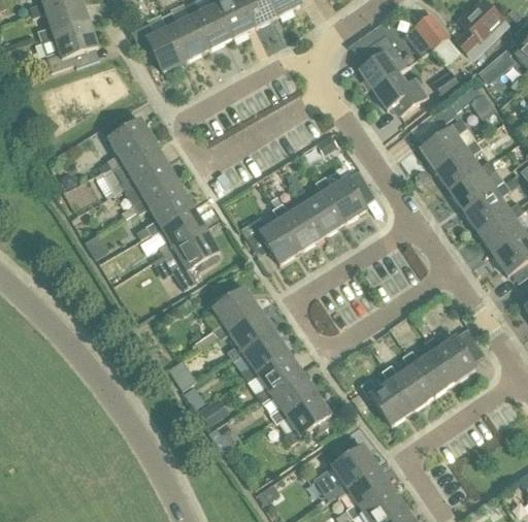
[(47,8),(73,0),(38,0),(30,3),(34,14),(47,9),(47,8)]
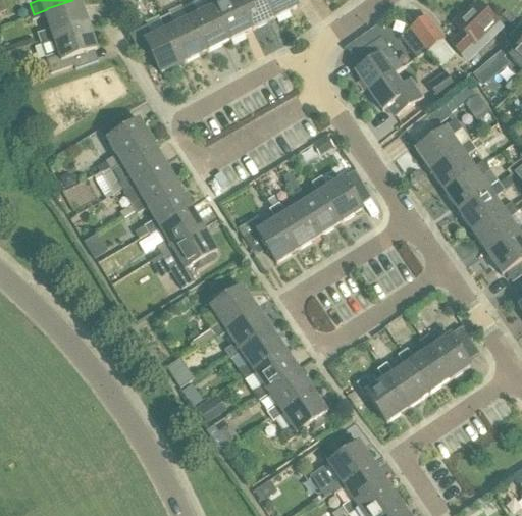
[(55,32),(90,20),(83,0),(72,0),(47,8),(47,9),(52,22),(38,27),(42,38),(55,34),(55,32)]
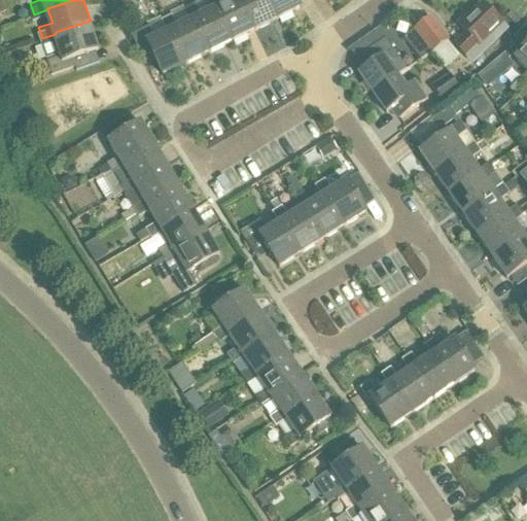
[(223,0),(221,1),(220,0),(208,0),(211,6),(214,5),(231,38),(253,27),(239,0),(223,0)]
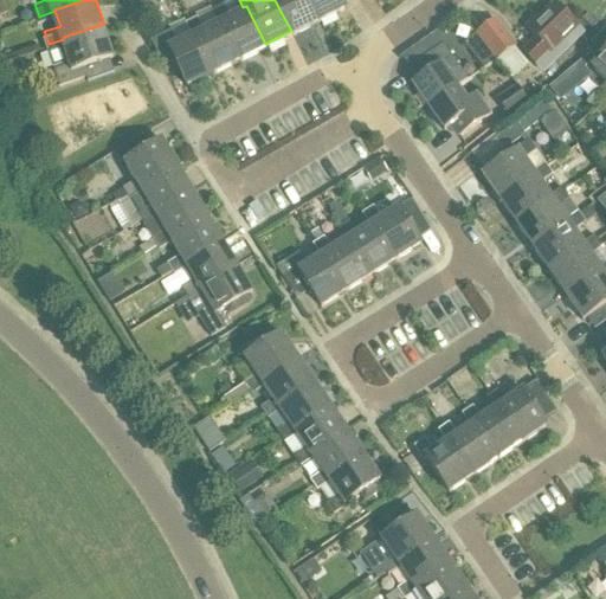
[(275,0),(291,31),(316,19),(307,0),(275,0)]
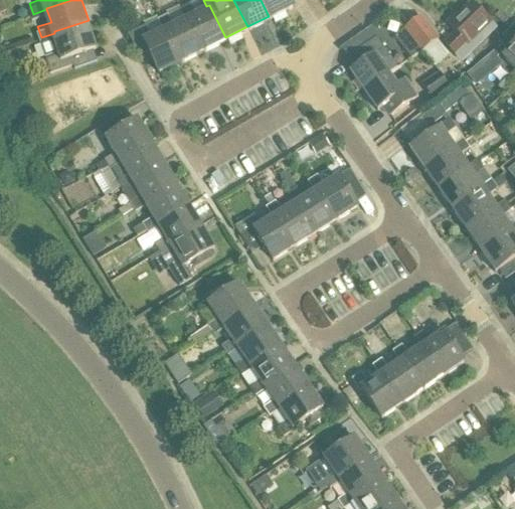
[(261,0),(269,16),(293,4),(291,0),(261,0)]
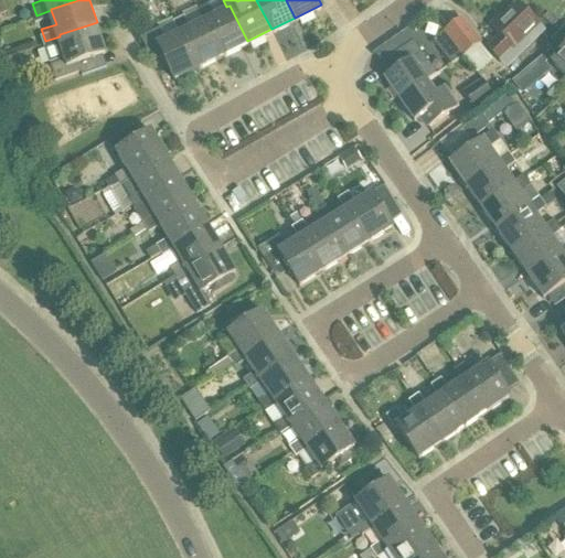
[(539,21),(518,0),(505,11),(504,10),(490,23),(499,32),(487,44),(499,57),(524,33),(525,34),(539,21)]
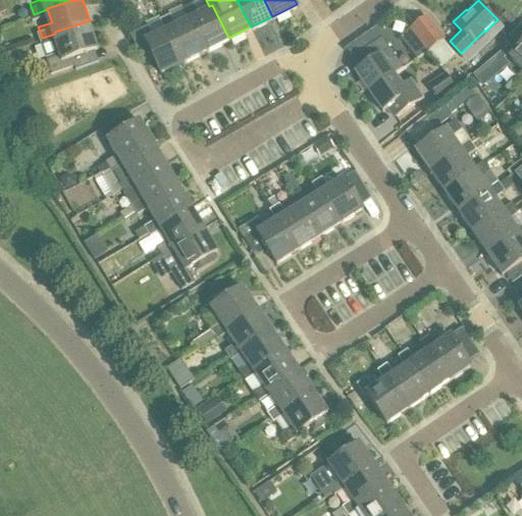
[(209,6),(196,12),(191,1),(180,6),(187,17),(189,15),(205,49),(228,38),(212,5),(209,6)]
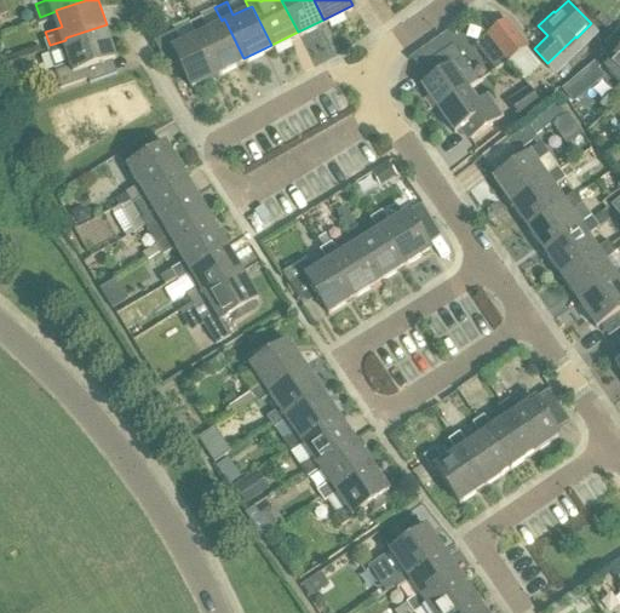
[(539,61),(526,44),(528,41),(507,13),(486,30),(509,58),(522,75),(539,61)]
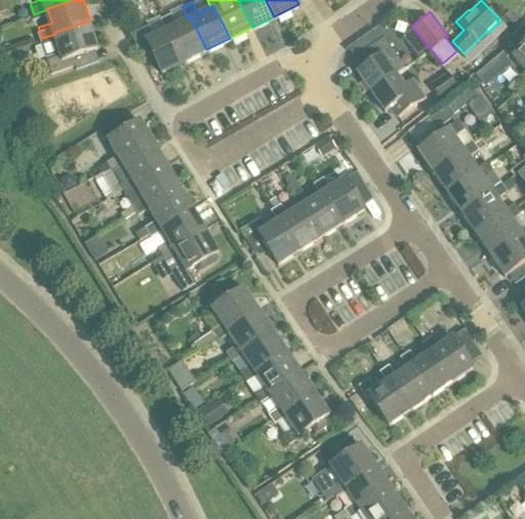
[(190,15),(188,17),(174,24),(169,12),(159,17),(165,28),(167,27),(184,61),(206,49),(190,15)]
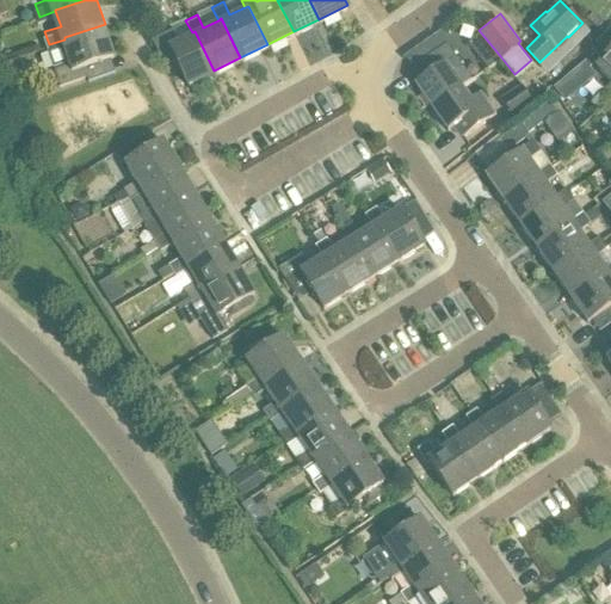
[(65,37),(65,39),(71,55),(55,61),(55,62),(53,63),(59,82),(86,73),(84,63),(115,53),(105,24),(65,37)]
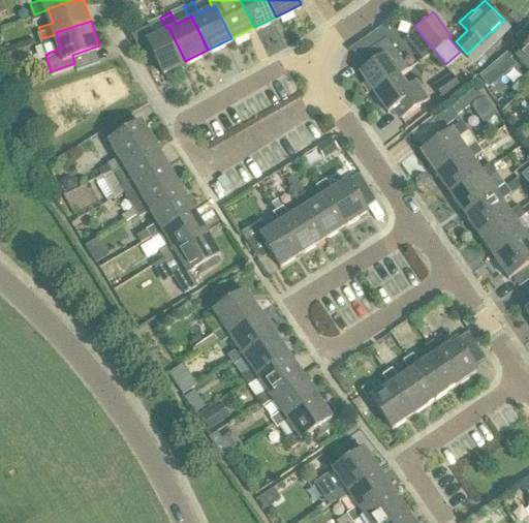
[(168,27),(166,28),(153,35),(148,24),(130,32),(142,54),(150,50),(161,72),(185,61),(168,27)]
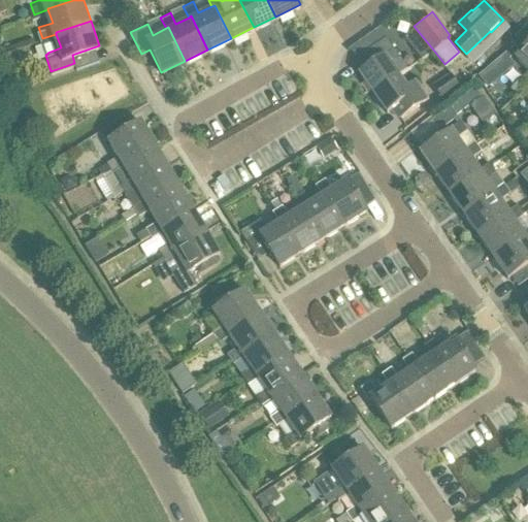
[(372,88),(397,71),(390,60),(400,53),(386,33),(358,53),(365,63),(358,67),(372,88)]
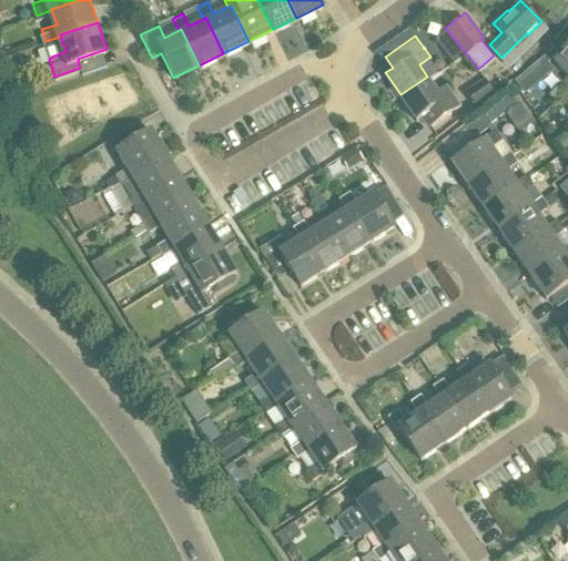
[(567,43),(554,60),(567,72),(559,82),(567,91),(567,90),(567,43)]
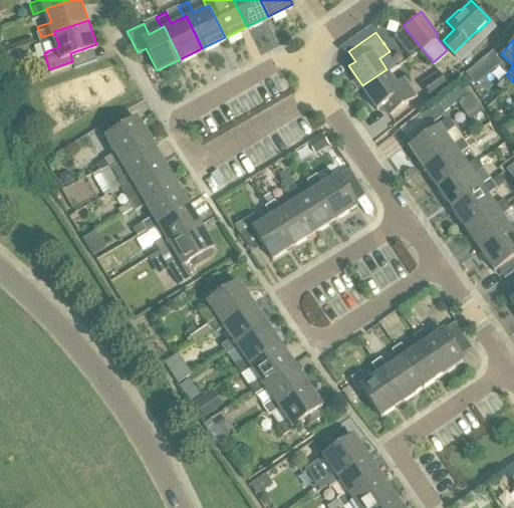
[(475,83),(502,62),(496,55),(505,47),(502,43),(466,72),(475,83)]
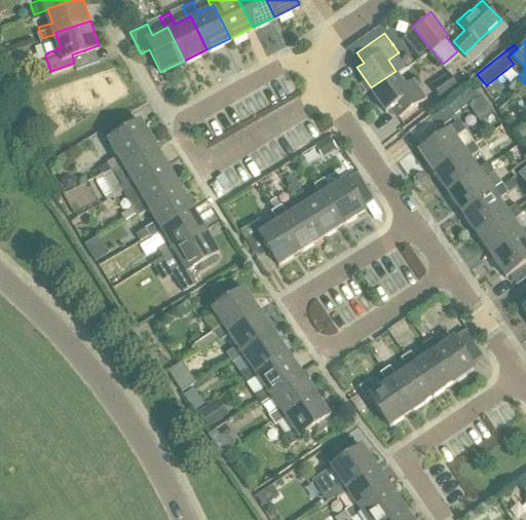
[(396,71),(371,87),(384,108),(392,103),(400,113),(416,101),(426,95),(413,74),(403,81),(396,71)]
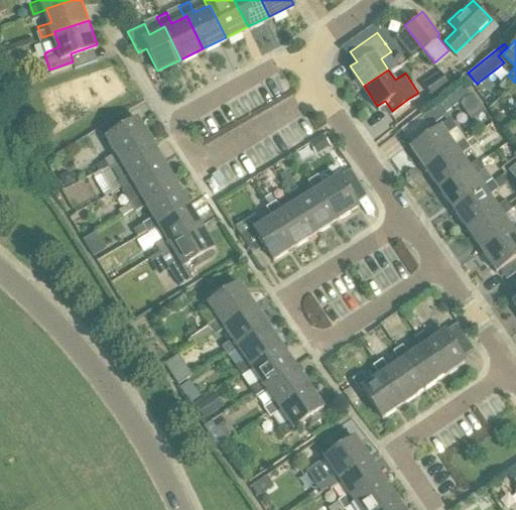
[(432,91),(446,82),(439,71),(425,81),(432,91)]
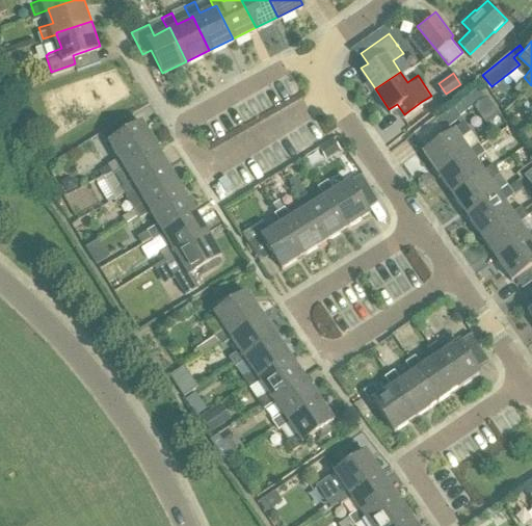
[(442,128),(460,114),(459,112),(484,94),(478,84),(453,104),(434,117),(442,128)]
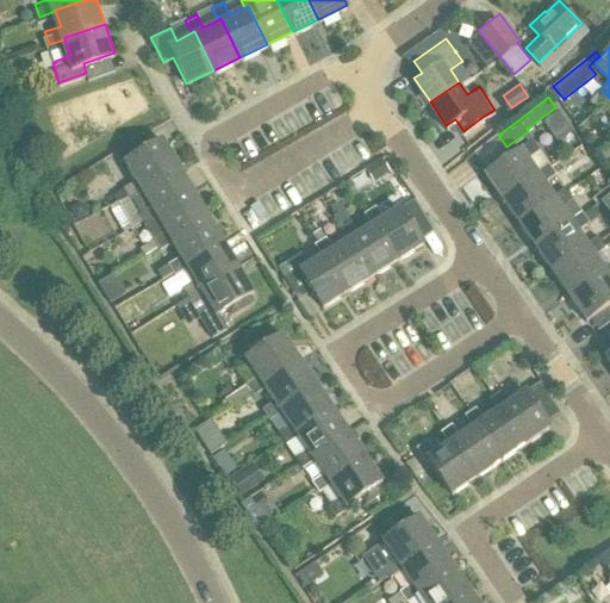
[(139,184),(178,162),(162,136),(149,143),(143,132),(118,148),(124,159),(135,176),(122,184),(128,193),(129,196),(142,187),(139,184)]
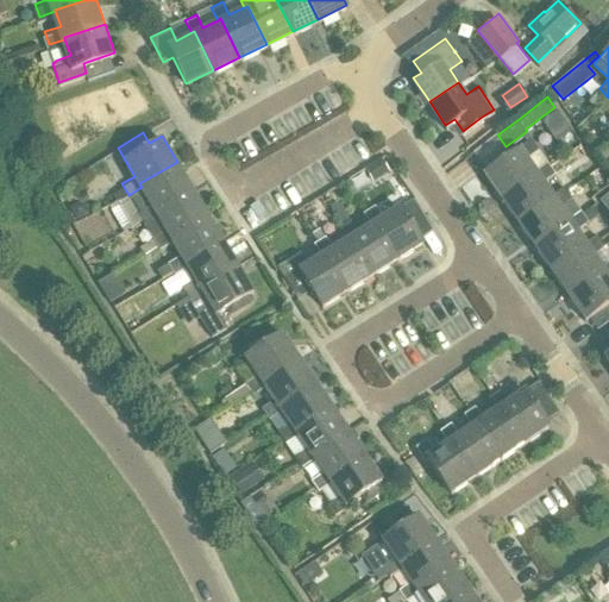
[(537,173),(534,170),(525,156),(538,148),(529,137),(516,148),(518,149),(484,173),(502,198),(537,173)]
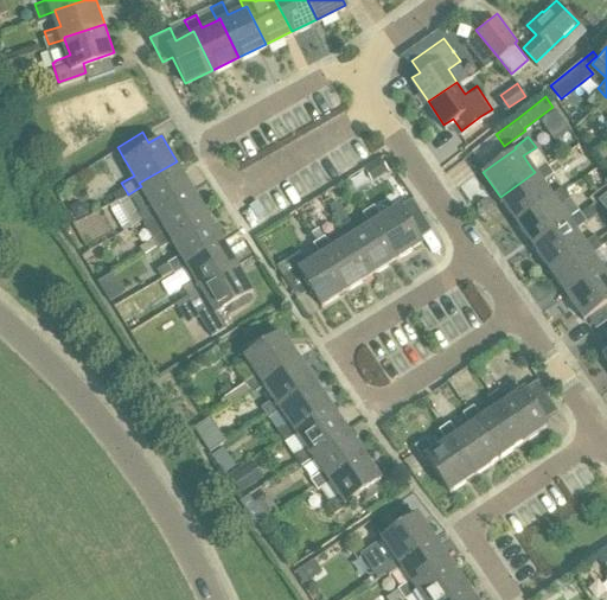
[(553,171),(547,164),(545,160),(532,170),(535,172),(500,197),(517,221),(551,196),(550,193),(541,180),(553,171)]
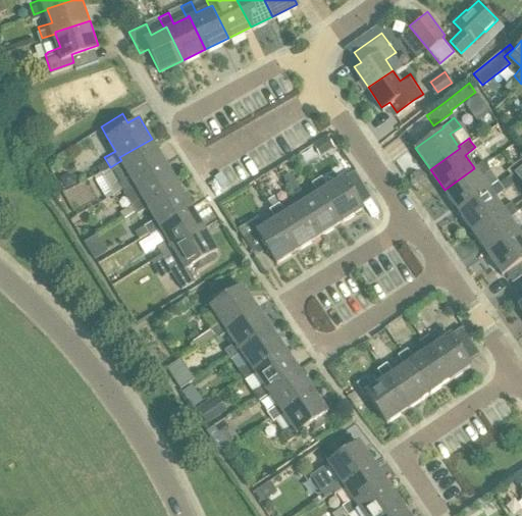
[(132,179),(164,160),(152,139),(119,157),(121,160),(110,167),(109,165),(94,173),(106,195),(121,187),(123,189),(134,183),(132,179)]
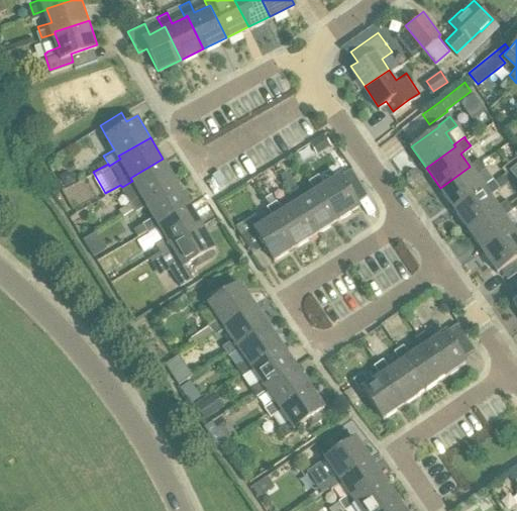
[(484,187),(483,185),(475,174),(485,167),(479,158),(469,165),(470,167),(440,188),(454,208),(484,187)]
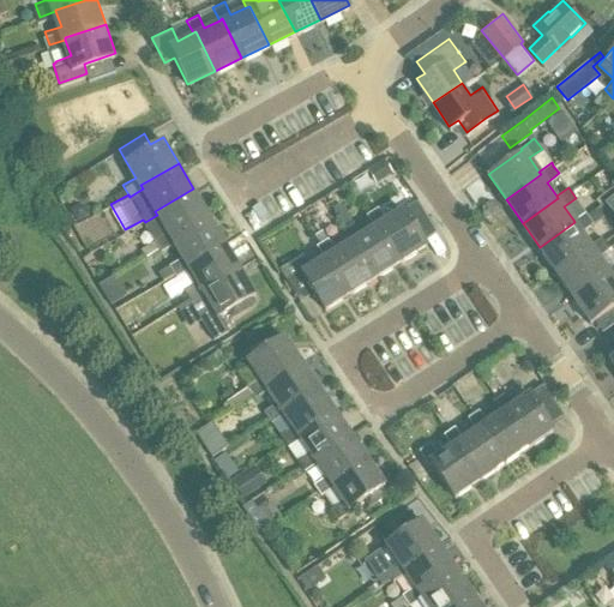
[(157,215),(145,222),(154,238),(158,245),(160,247),(173,240),(170,236),(209,215),(193,188),(155,211),(157,215)]
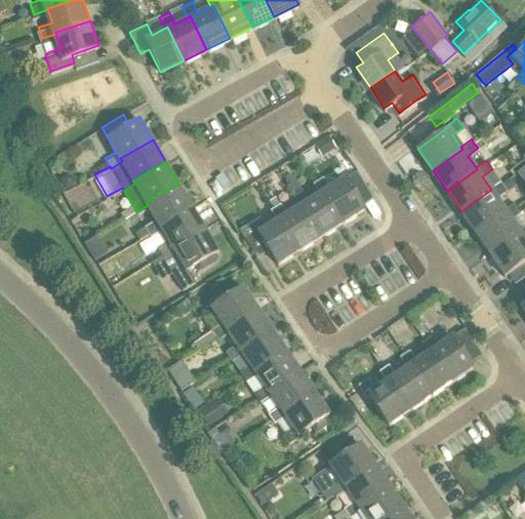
[(292,170),(285,174),(295,193),(291,195),(297,206),(301,204),(321,236),(342,223),(323,191),(320,193),(308,200),(300,190),(303,189),(292,170)]
